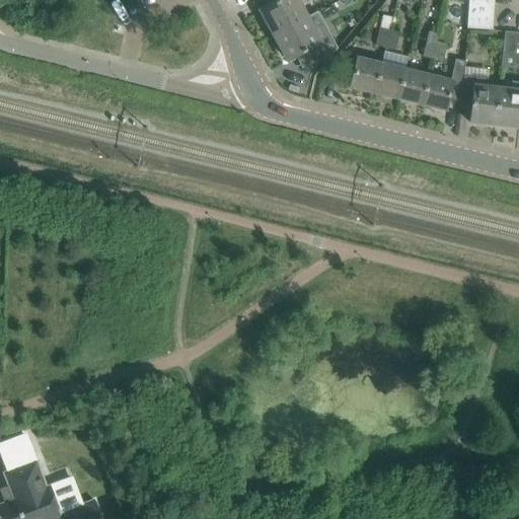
[(264,0),(268,6),(261,10),(274,35),(305,18),(295,0),(264,0)]
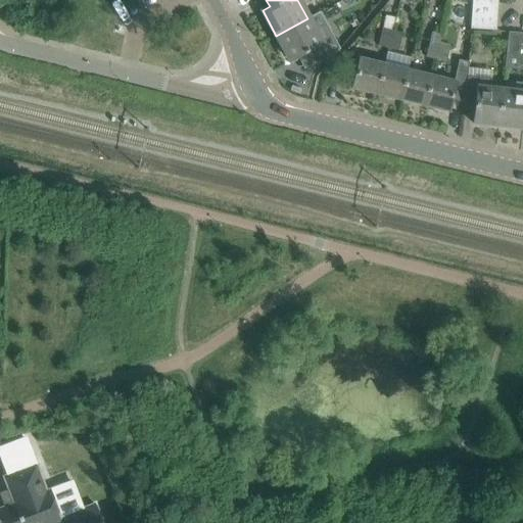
[(472,4),(471,16),(496,18),(496,6),(472,4)]
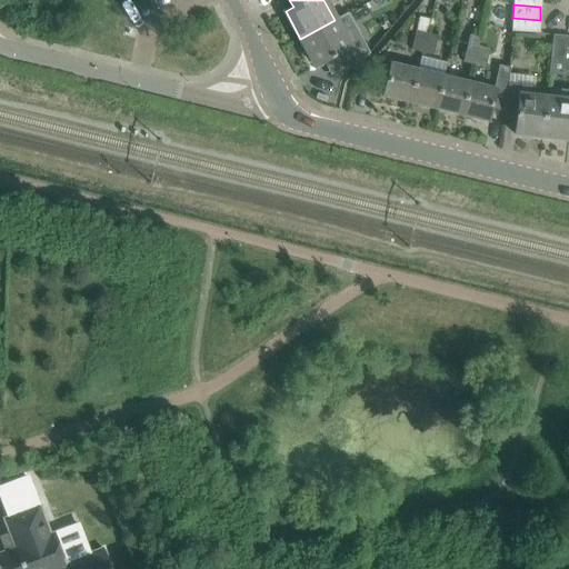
[(335,20),(300,39),(316,67),(323,62),(331,76),(357,61),(359,66),(369,55),(361,41),(347,13),(335,20)]
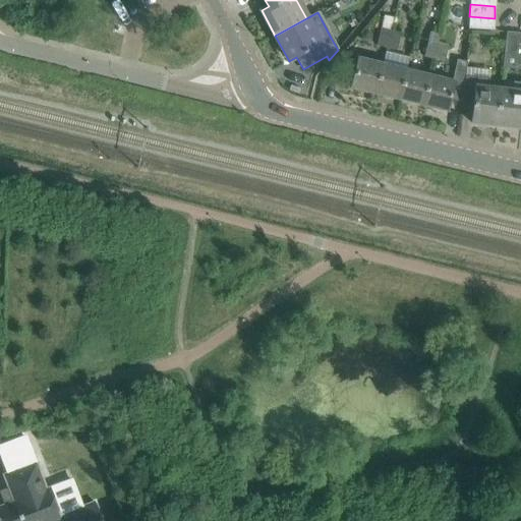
[(377,46),(387,48),(391,31),(390,31),(393,17),(384,15),(377,46)]
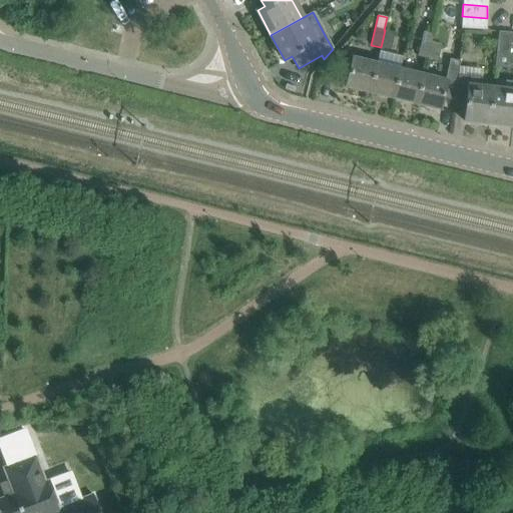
[(487,18),(462,16),(462,27),(486,29),(487,18)]
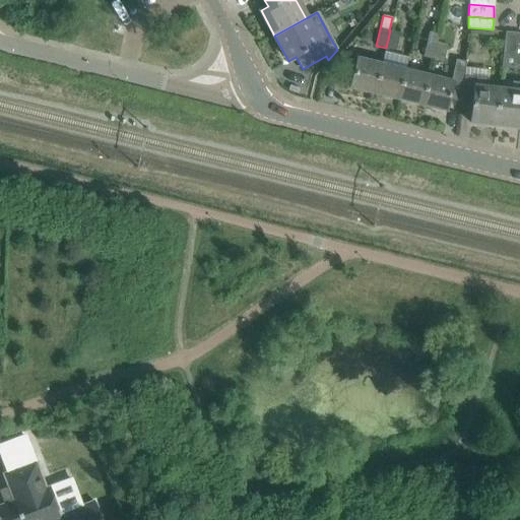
[(390,30),(386,48),(395,50),(399,33),(390,30)]
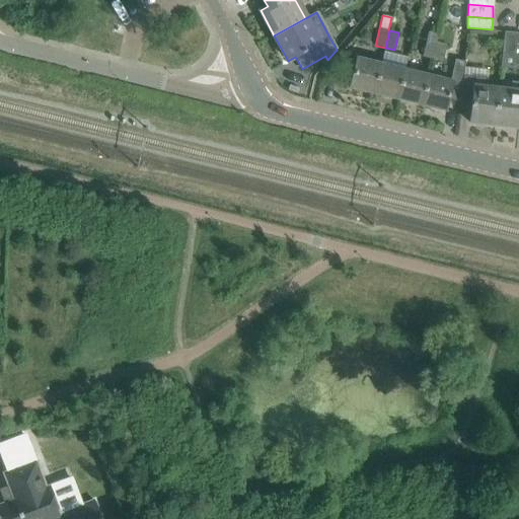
[(422,57),(432,59),(436,43),(438,34),(428,32),(422,57)]
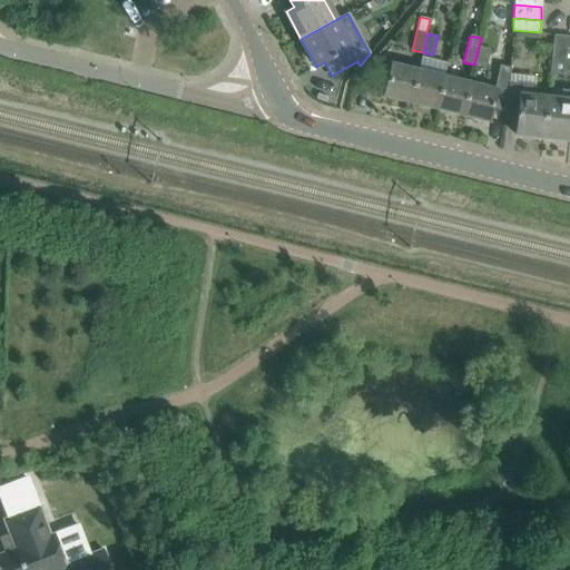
[(479,47),(474,65),(485,68),(490,50),(479,47)]
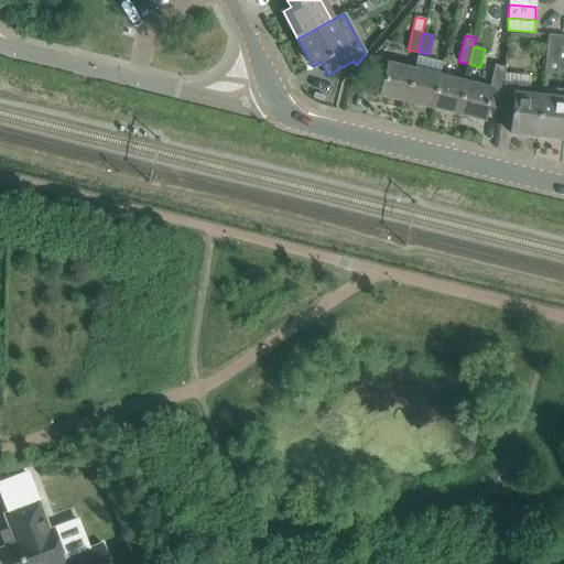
[(380,96),(407,102),(414,68),(388,62),(380,96)]
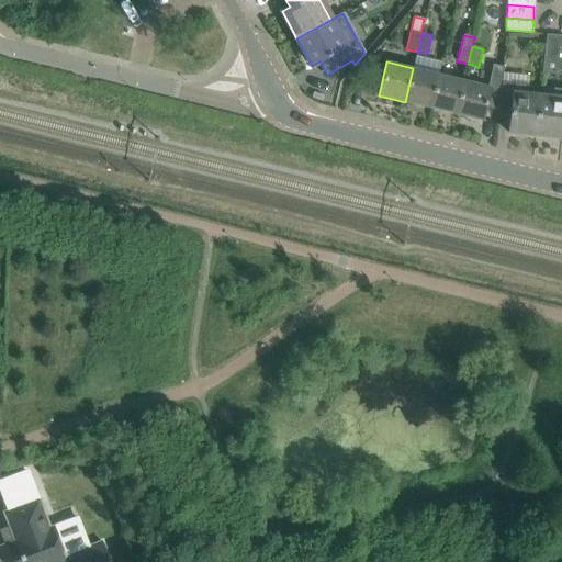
[(485,107),(498,110),(502,82),(503,66),(492,64),(487,87),(463,80),(456,114),(482,121),(485,107)]
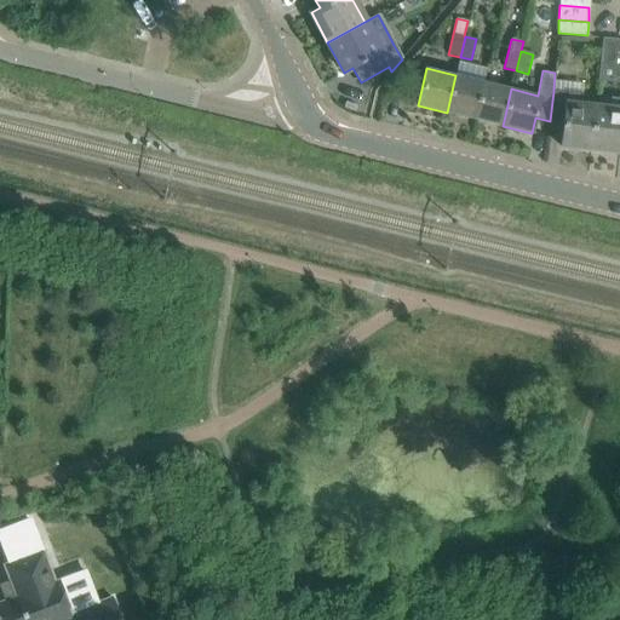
[(447,113),(475,120),(484,82),(455,75),(447,113)]
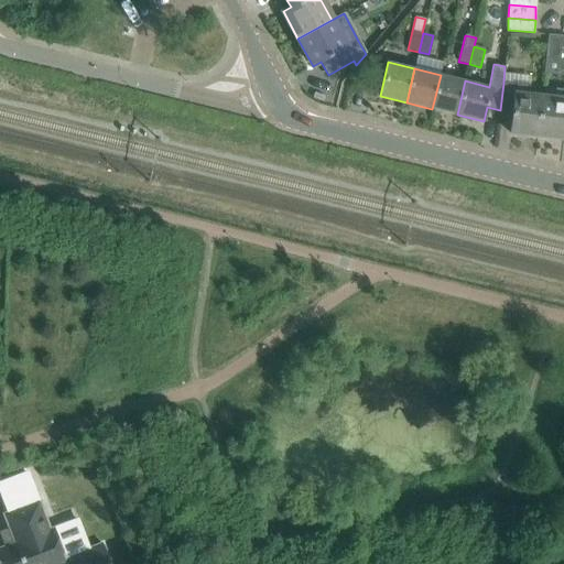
[(432,109),(457,115),(465,80),(441,75),(432,109)]
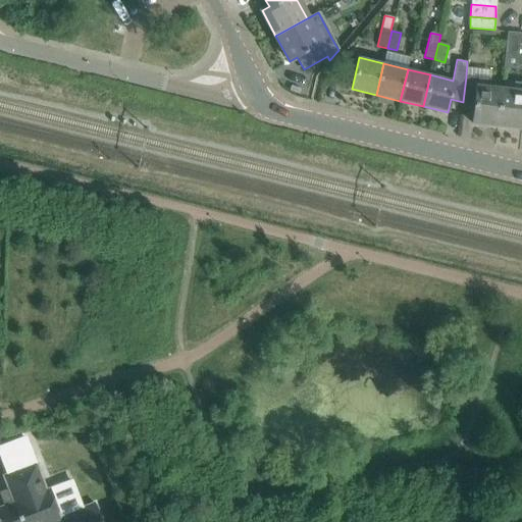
[(472,123),(498,126),(502,90),(490,89),(491,80),(466,76),(463,102),(462,110),(473,111),(472,123)]
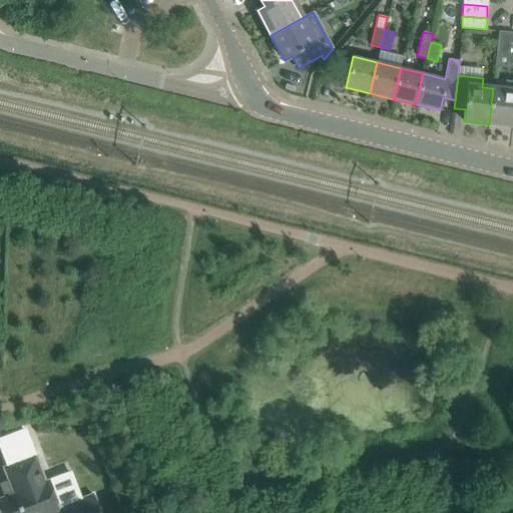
[(489,124),(512,126),(512,120),(512,80),(505,80),(504,89),(493,88),(489,124)]
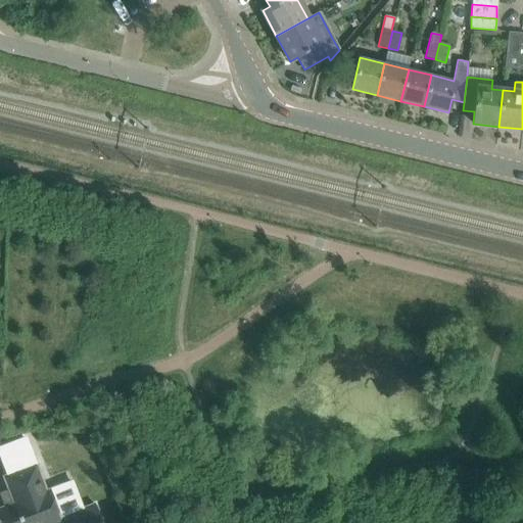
[(5,508),(0,510),(0,520),(1,522),(101,522),(94,505),(83,510),(59,518),(49,491),(46,492),(25,439),(0,448),(0,454),(8,476),(5,478),(9,490),(15,505),(5,508)]
